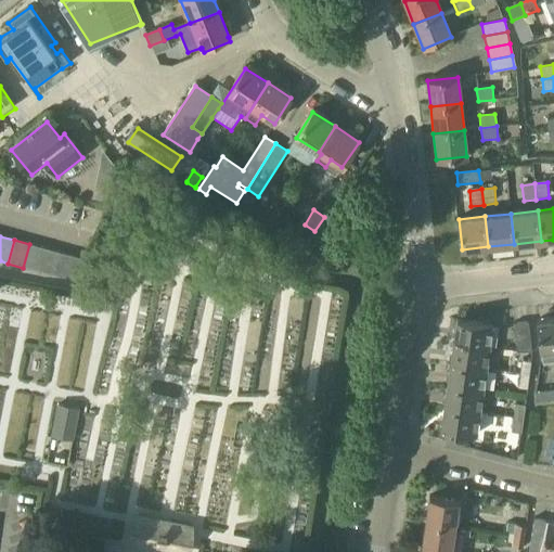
[(23,268),(37,272),(43,248),(29,244),(23,268)]
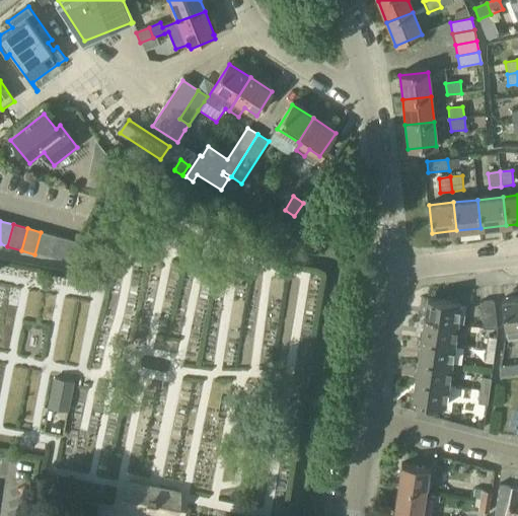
[(34,254),(49,259),(55,236),(41,232),(34,254)]
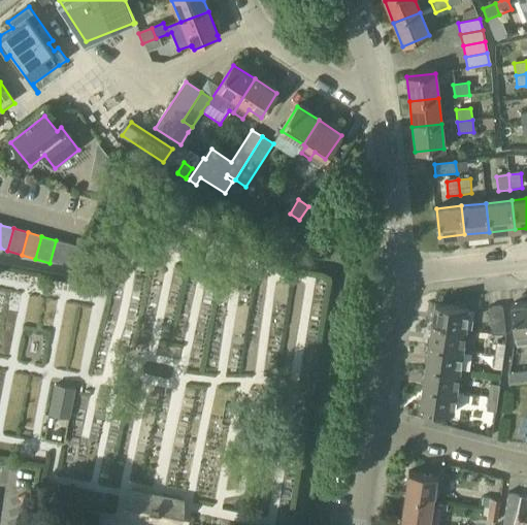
[(50,263),(64,266),(69,244),(56,240),(50,263)]
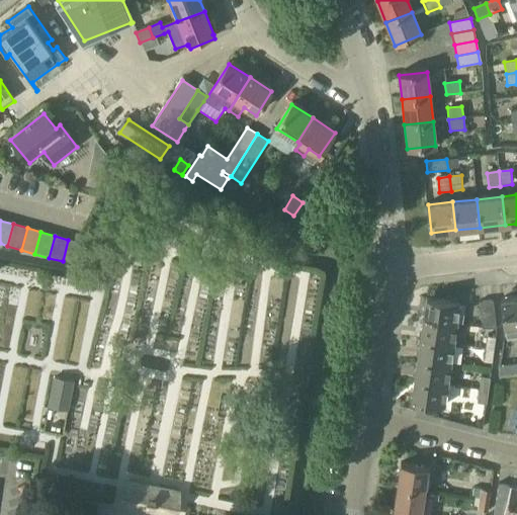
[(68,240),(63,261),(81,266),(86,245),(68,240)]
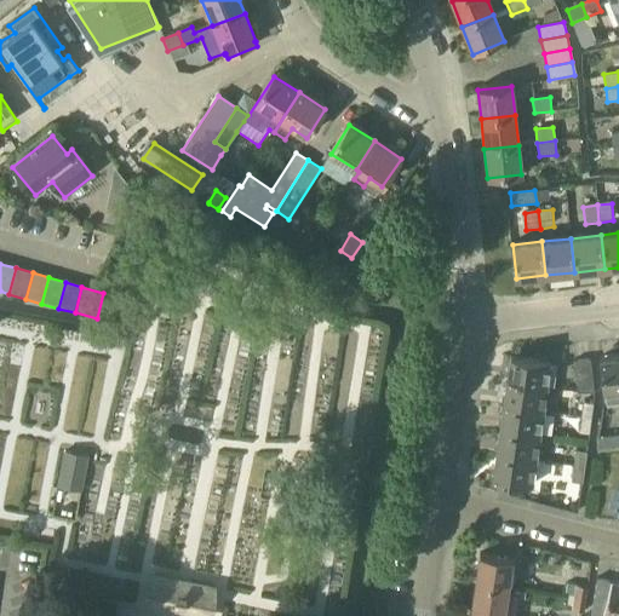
[(511,356),(508,381),(548,387),(552,362),(511,356)]
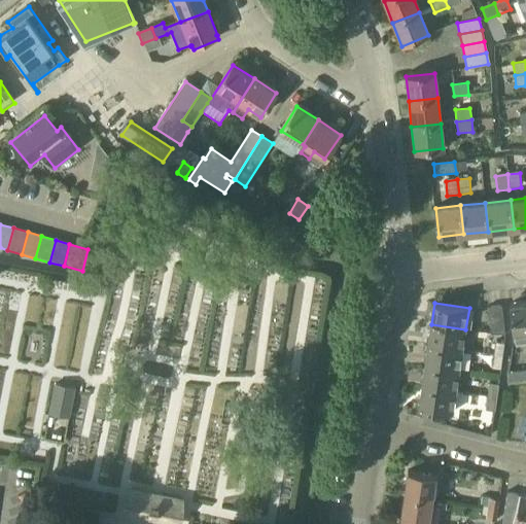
[(514,339),(525,337),(525,303),(511,305),(514,339)]
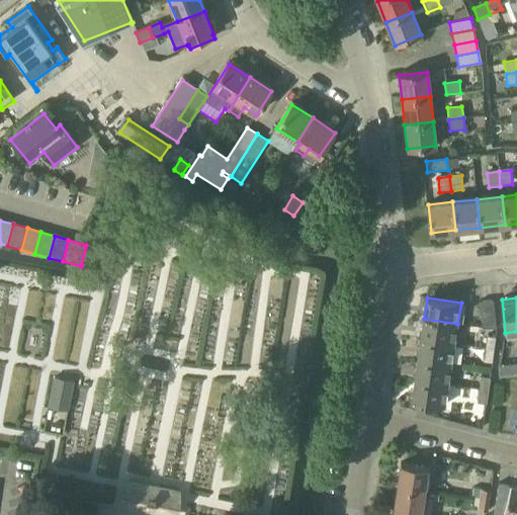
[(488,329),(497,327),(494,301),(481,303),(483,328),(488,329)]
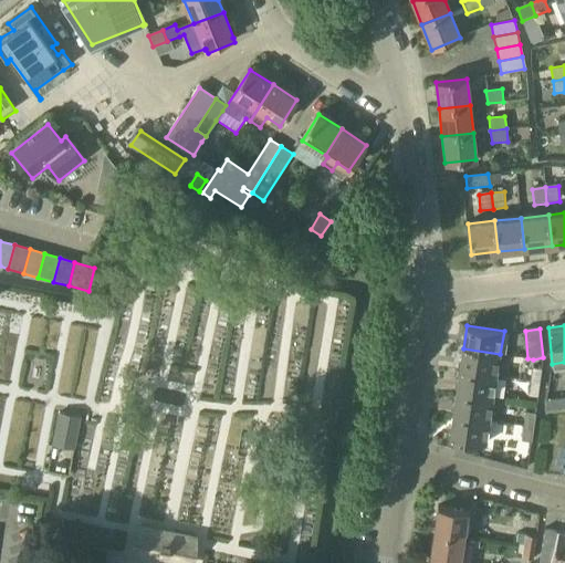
[(463,348),(460,371),(497,376),(500,354),(463,348)]
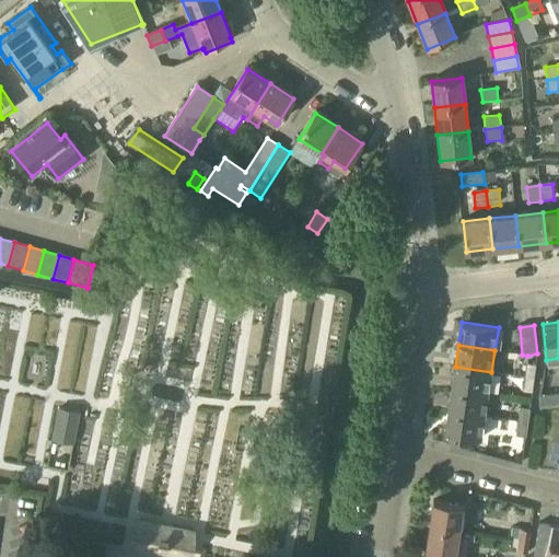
[(527,363),(525,378),(535,379),(537,366),(527,363)]
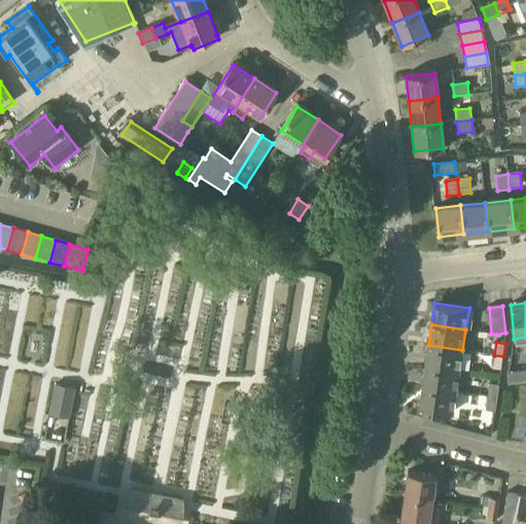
[(428,345),(425,365),(459,371),(462,350),(428,345)]
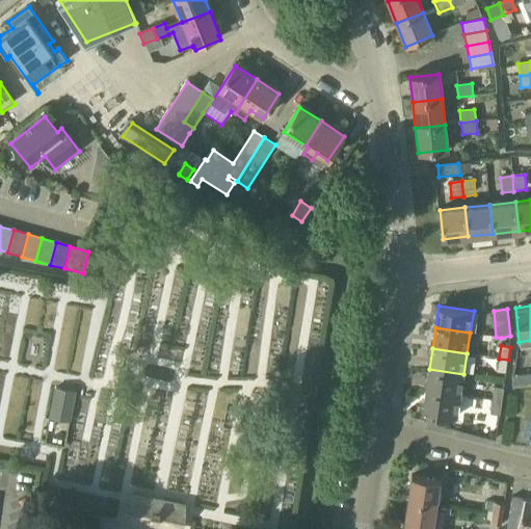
[(508,360),(499,359),(497,372),(506,373),(508,360)]
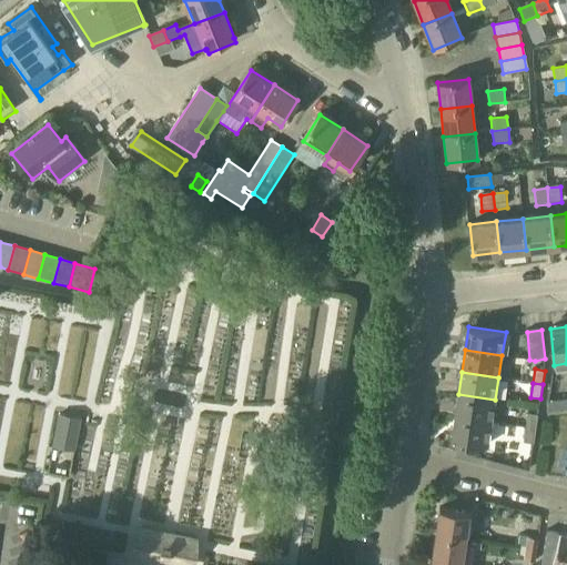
[(458,394),(455,417),(492,423),(495,400),(458,394)]
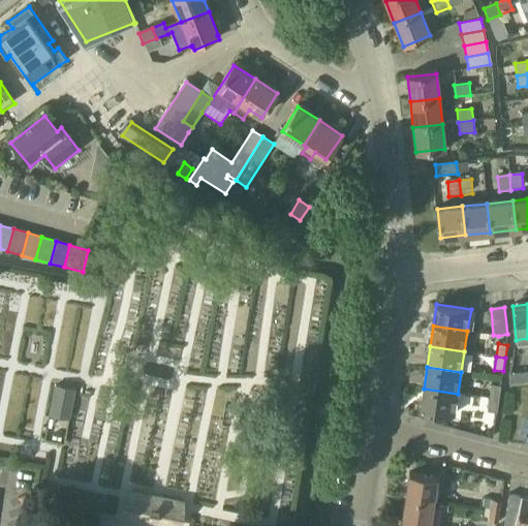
[(491,385),(489,398),(499,399),(501,387),(491,385)]
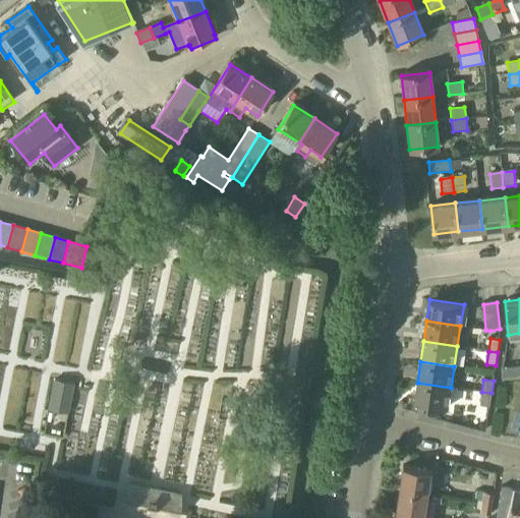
[(73,385),(54,382),(48,409),(68,413),(73,385)]
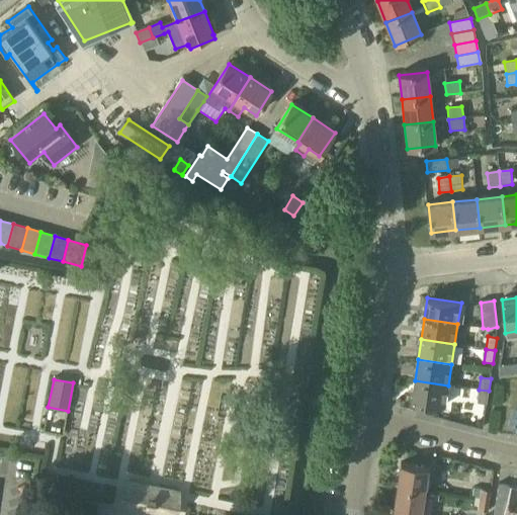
[(448,385),(415,380),(412,402),(445,407),(448,385)]
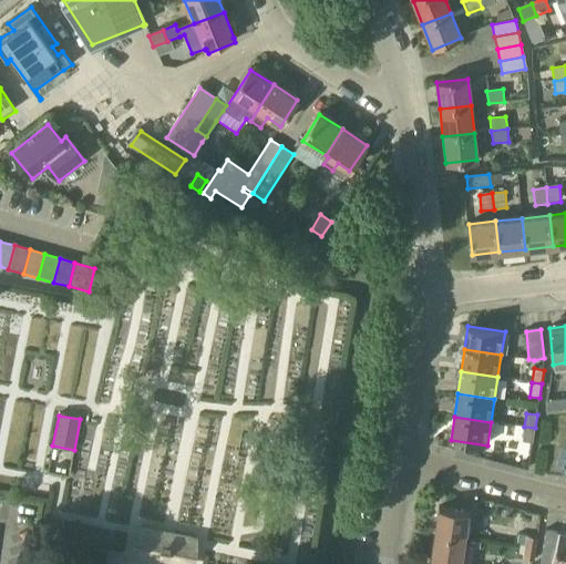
[(535,428),(524,427),(523,441),(533,442),(535,428)]
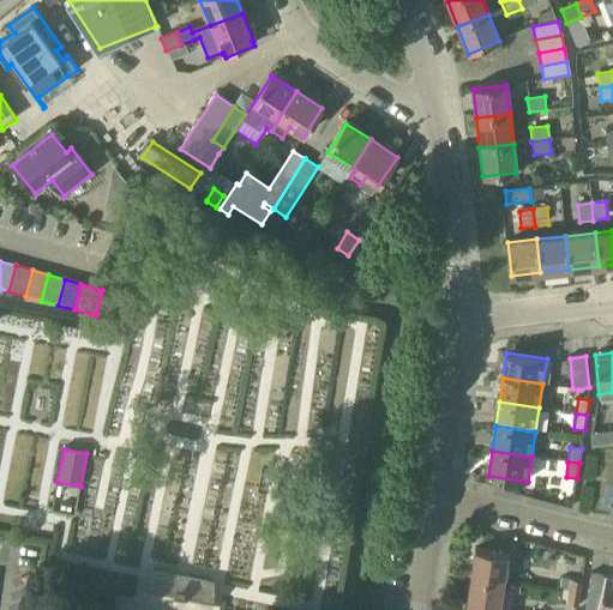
[(475,549),(472,578),(503,583),(508,554),(475,549)]
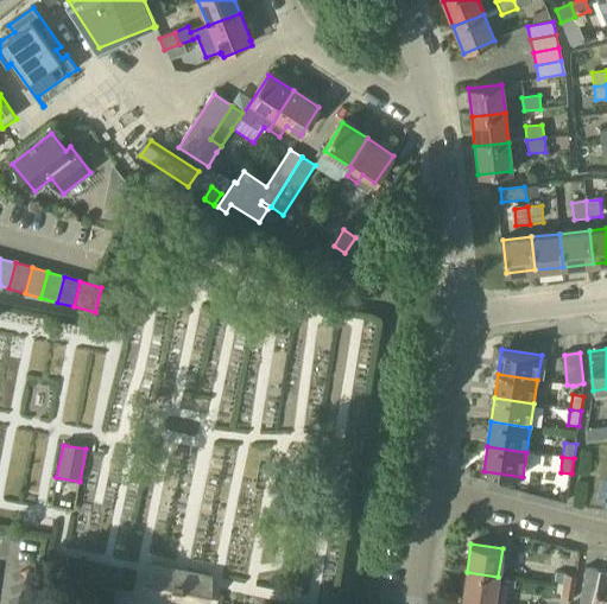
[(144,595),(185,603),(204,603),(209,579),(150,566),(144,595)]
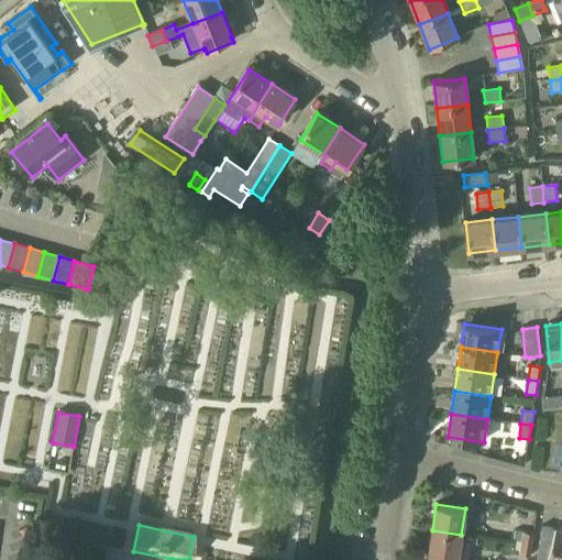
[(561,559),(561,533),(555,530),(555,531),(542,528),(537,559),(561,559)]
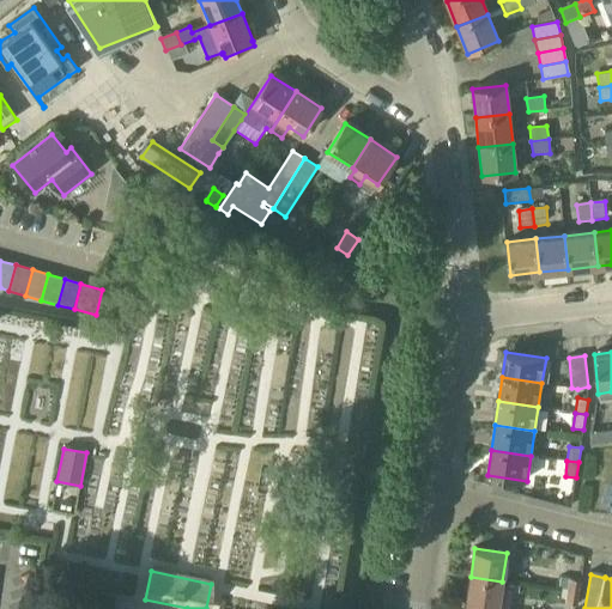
[(471,577),(467,606),(488,608),(498,608),(502,582),(471,577)]
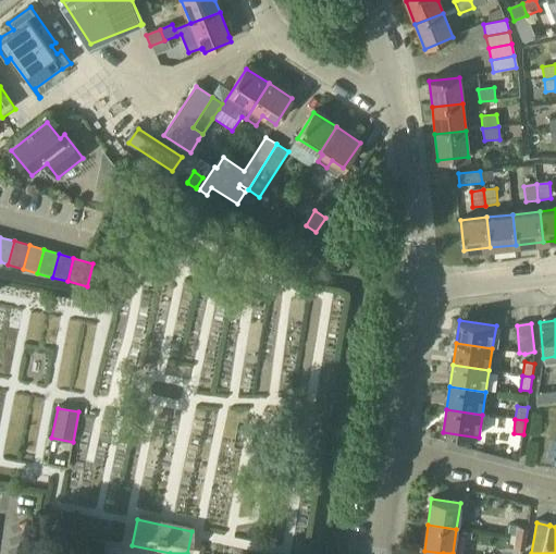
[(509,538),(517,539),(527,541),(529,529),(519,528),(518,529),(511,528),(509,538)]
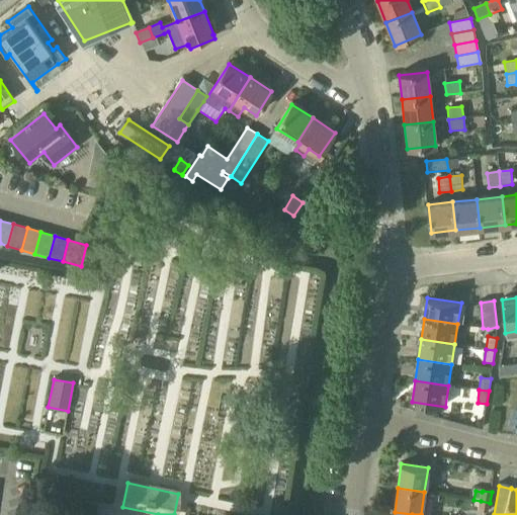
[(490,503),(481,501),(479,511),(489,513),(490,503)]
